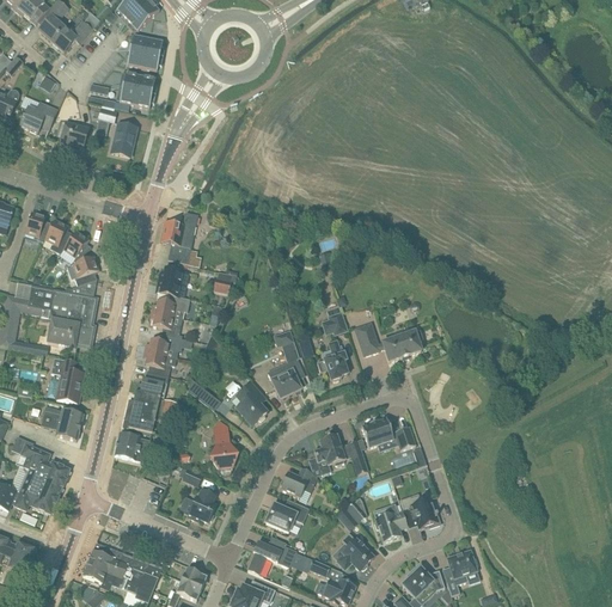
[(50,6),(43,0),(24,0),(17,8),(22,13),(24,12),(30,17),(32,14),(37,20),(46,11),(50,6)]
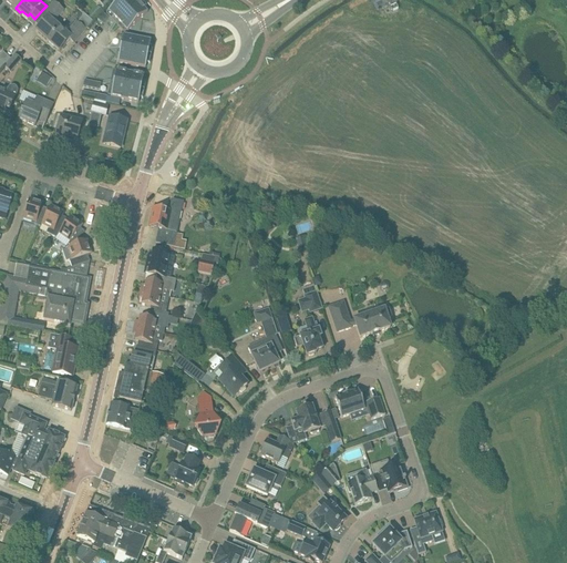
[(48,37),(60,23),(53,18),(63,7),(55,0),(51,0),(47,6),(42,10),(47,14),(37,27),(48,37)]
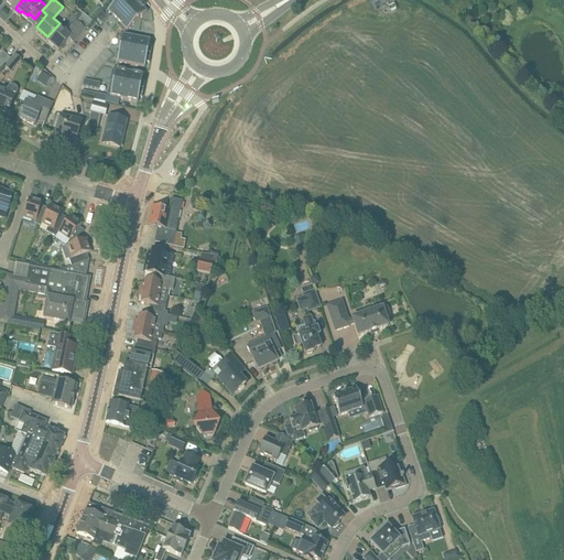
[(115,0),(108,7),(127,28),(147,8),(143,3),(145,2),(143,0),(115,0)]
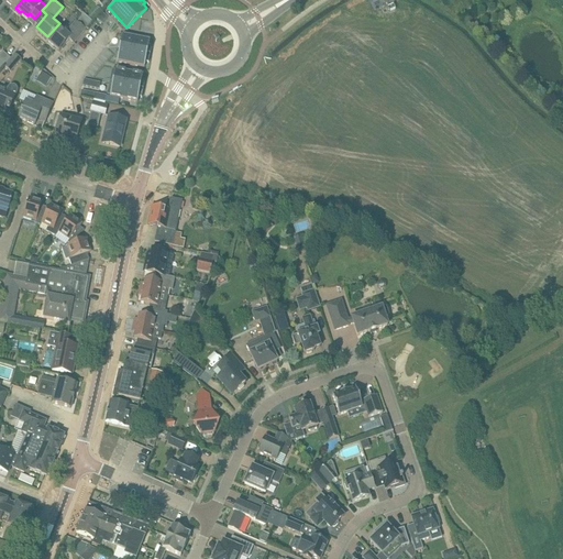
[(74,40),(86,26),(76,17),(65,29),(59,23),(47,36),(58,46),(69,35),(74,40)]
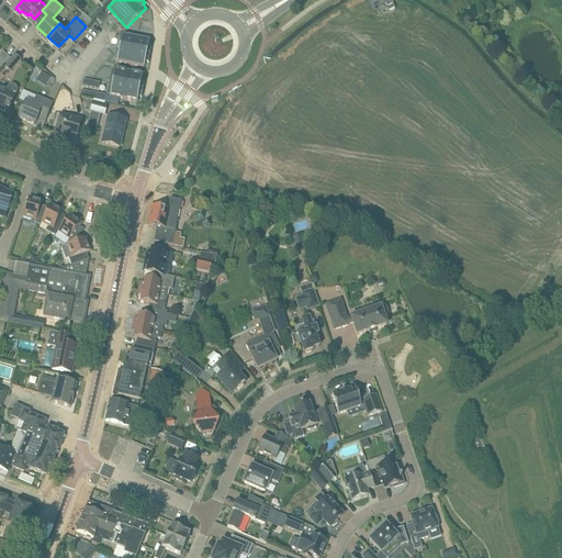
[(149,36),(122,31),(116,57),(144,63),(145,57),(148,58),(152,42),(148,41),(149,36)]
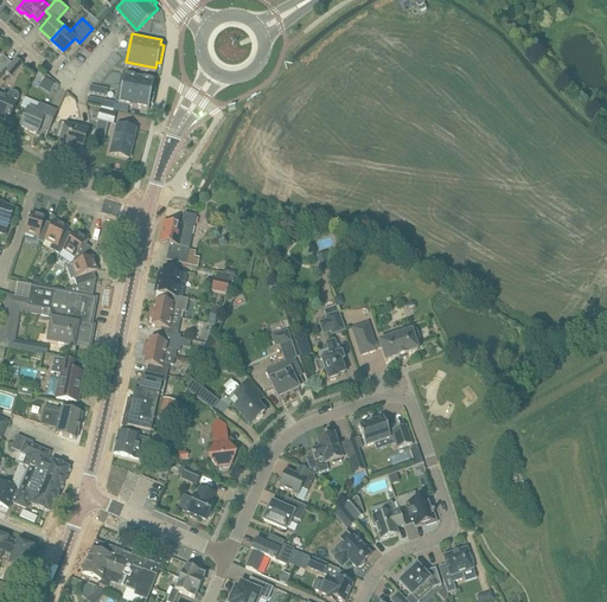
[(12,58),(4,51),(2,51),(0,53),(0,68),(2,70),(5,66),(12,58)]
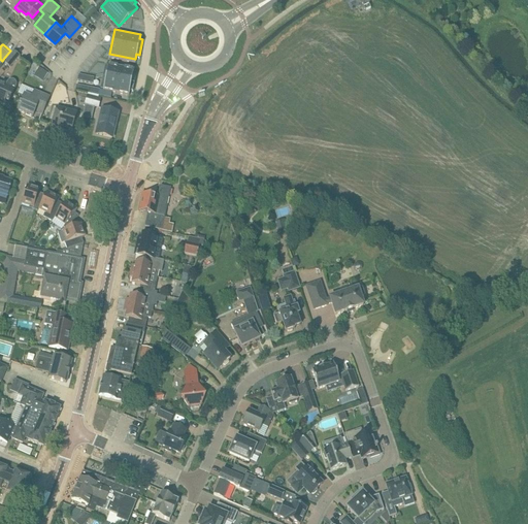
[(10,64),(20,53),(13,47),(10,51),(4,58),(10,64)]
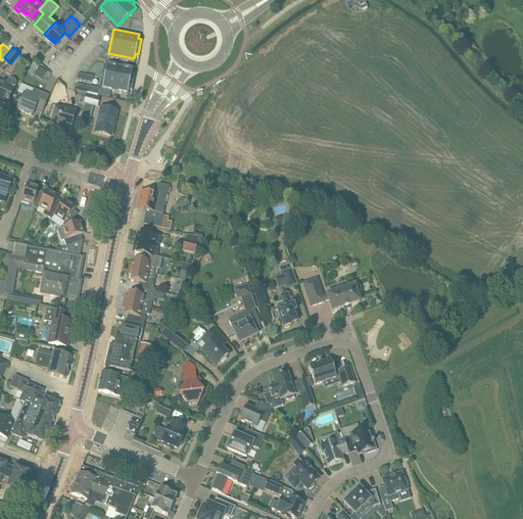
[(133,65),(107,60),(102,86),(128,91),(129,86),(132,87),(135,72),(132,71),(133,65)]
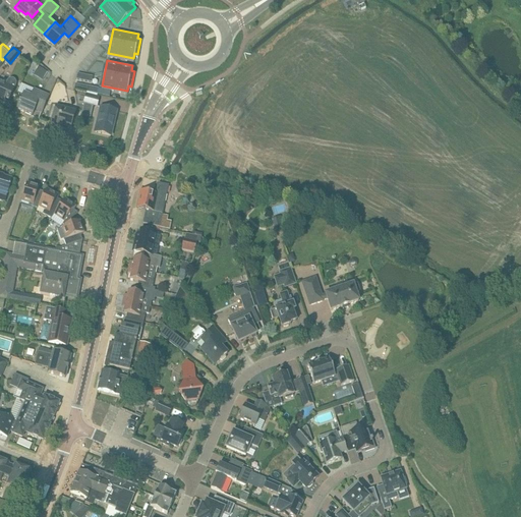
[(32,71),(42,76),(46,67),(36,62),(32,71)]
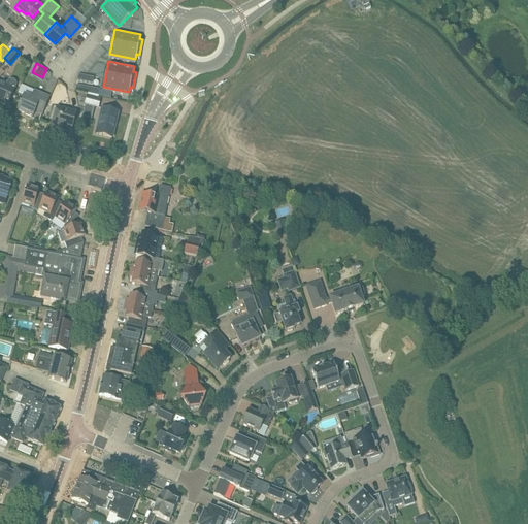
[(0,98),(7,102),(14,86),(15,83),(17,80),(15,78),(14,77),(12,76),(10,76),(8,77),(7,79),(6,83),(0,78),(0,98)]
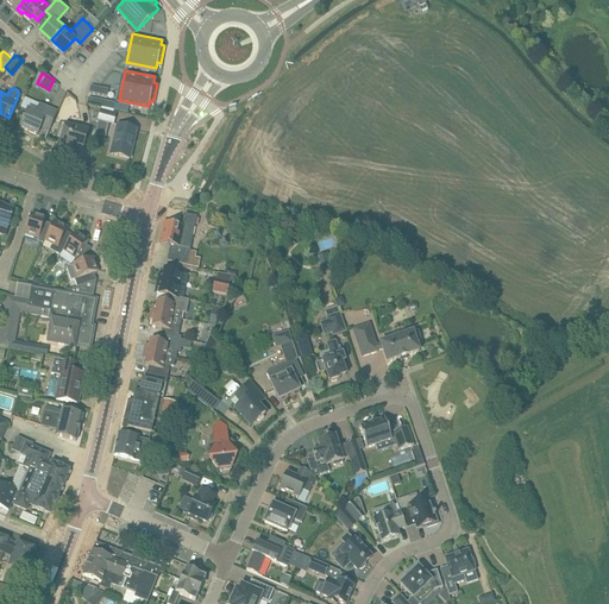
[(49,127),(54,117),(57,107),(41,100),(36,109),(29,106),(25,115),(24,114),(23,117),(24,118),(22,124),(38,131),(41,124),(49,127)]
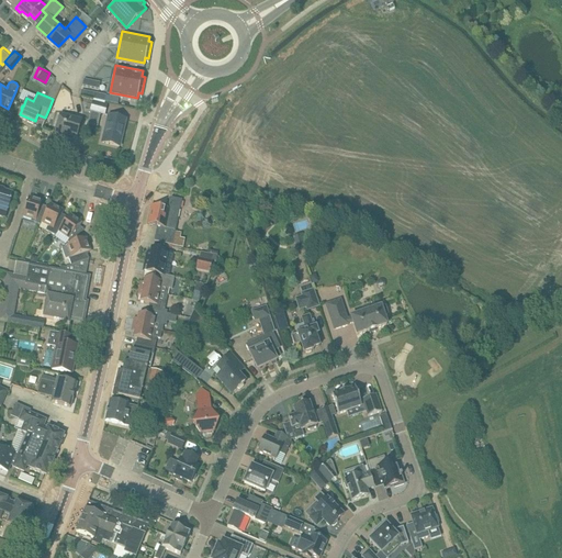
[(93,98),(91,108),(104,111),(107,101),(93,98)]
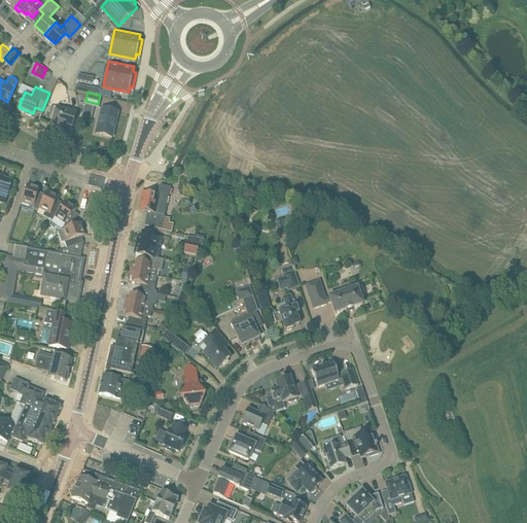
[(72,125),(75,114),(76,109),(57,103),(51,120),(64,125),(64,123),(72,125)]
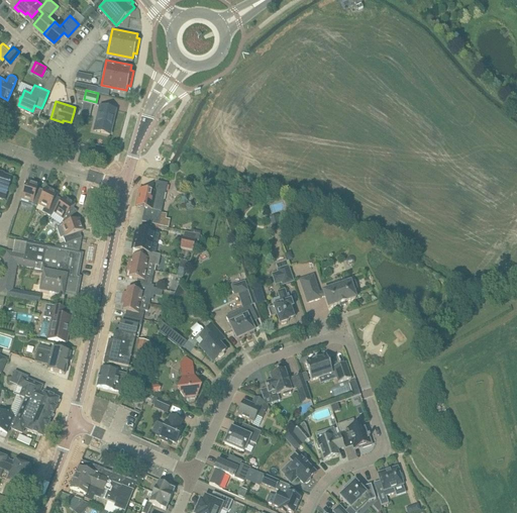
[(116,106),(106,104),(100,103),(94,127),(110,131),(112,120),(111,120),(115,107),(116,107),(116,106)]
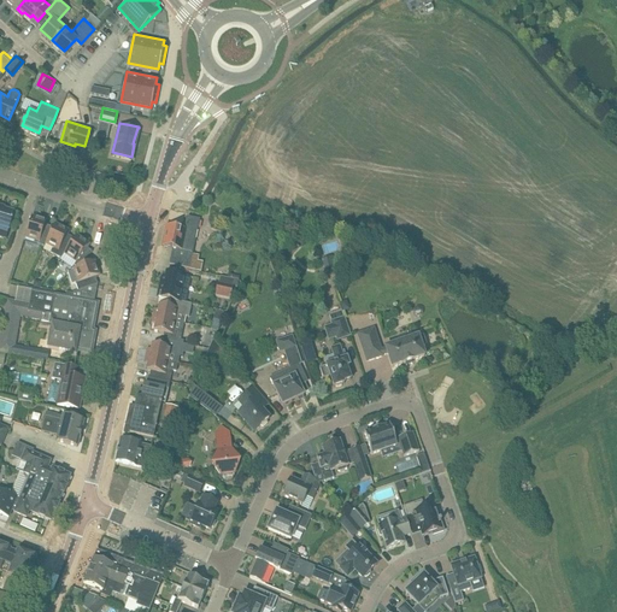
[(0,221),(9,224),(11,219),(15,207),(0,202),(0,221)]
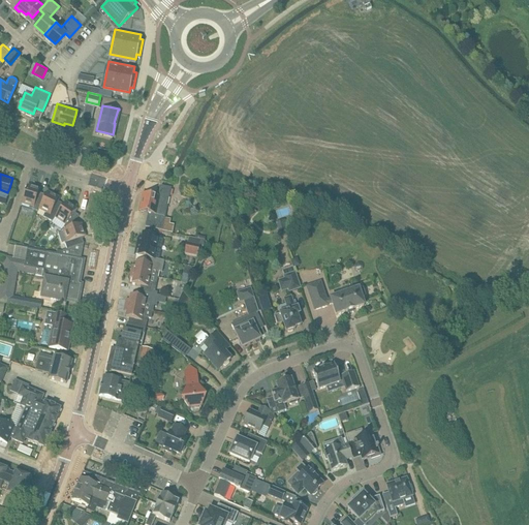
[(38,208),(38,206),(45,191),(38,189),(39,185),(27,181),(24,191),(22,201),(33,204),(33,206),(38,208)]
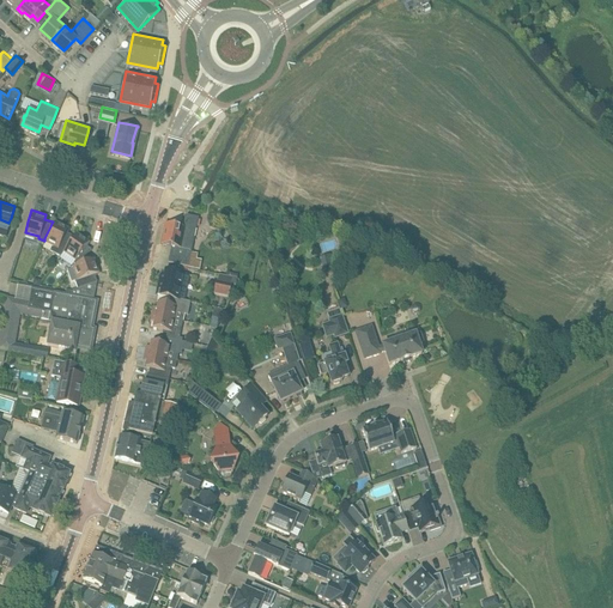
[(188,262),(189,255),(199,213),(186,211),(183,224),(165,220),(162,241),(171,243),(170,251),(182,254),(181,261),(188,262)]
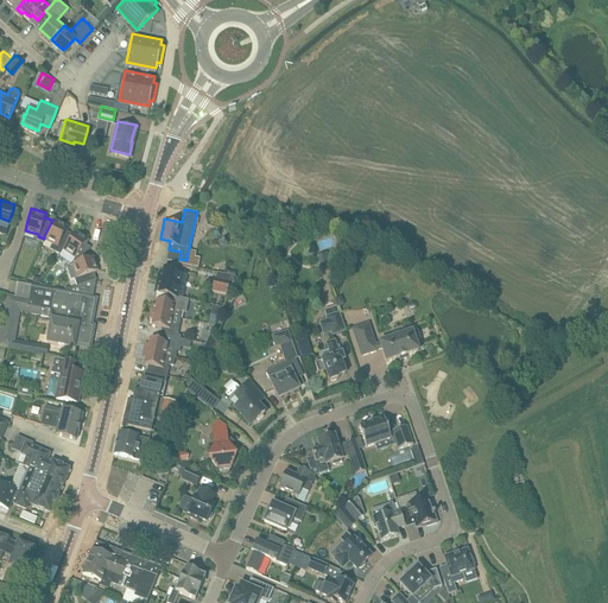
[(55,216),(52,220),(44,236),(52,241),(51,246),(61,251),(74,230),(65,227),(68,222),(55,216)]
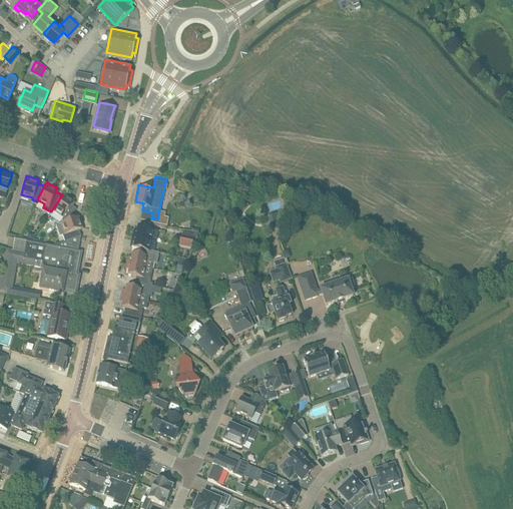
[(62,218),(76,214),(74,208),(77,205),(72,202),(74,199),(64,191),(62,194),(53,207),(62,214),(61,216),(62,218)]
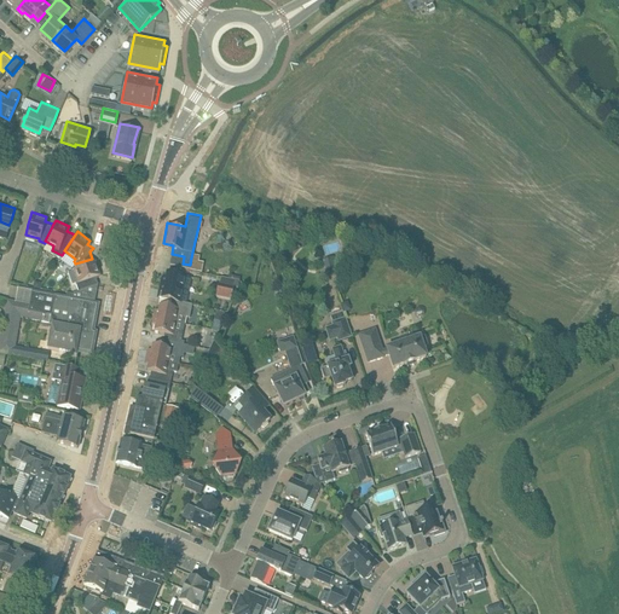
[(333,253),(323,256),(327,266),(336,264),(333,253)]
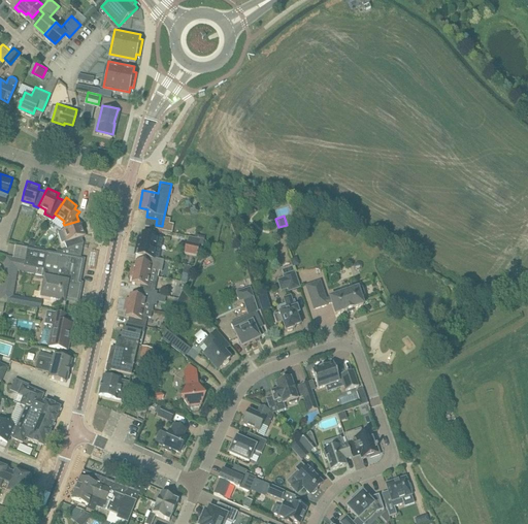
[(67,244),(84,239),(81,233),(86,232),(81,220),(78,221),(64,225),(62,226),(62,227),(58,230),(62,239),(65,239),(67,244)]
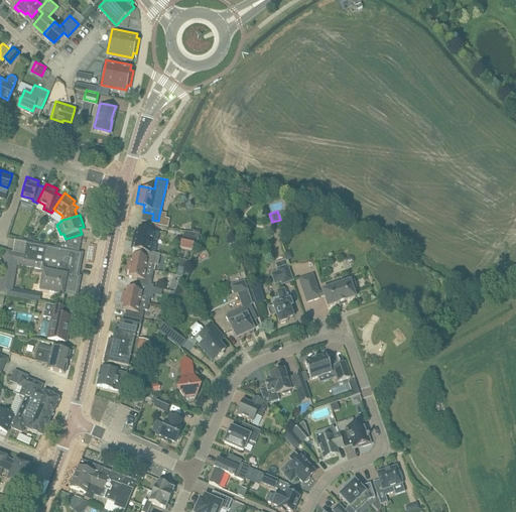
[(154,228),(148,226),(139,224),(138,229),(135,228),(134,234),(152,238),(153,234),(154,228)]
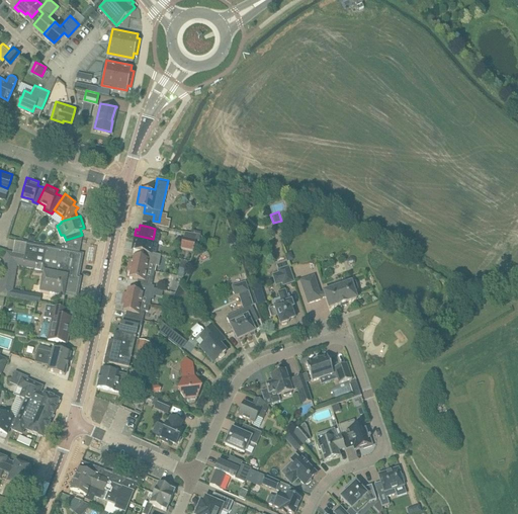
[(200,232),(185,229),(184,234),(195,237),(199,238),(200,232)]
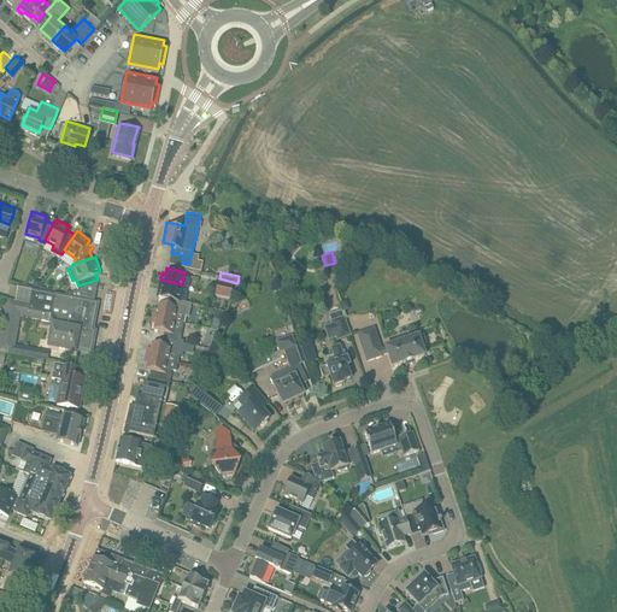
[(233,282),(219,278),(216,292),(230,294),(233,282)]
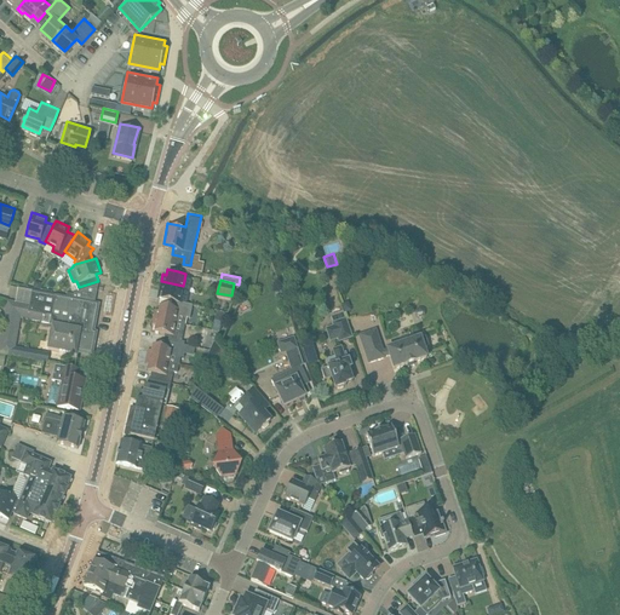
[(29,302),(7,297),(0,332),(0,350),(47,358),(50,349),(15,343),(21,314),(50,320),(53,321),(92,328),(97,299),(95,298),(98,281),(73,289),(73,294),(32,287),(29,302)]
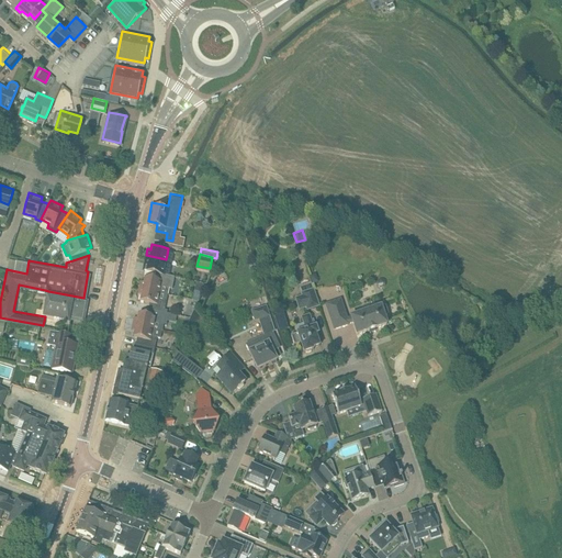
[(165,264),(166,259),(146,255),(144,261),(147,263),(146,268),(156,269),(164,271),(165,264)]
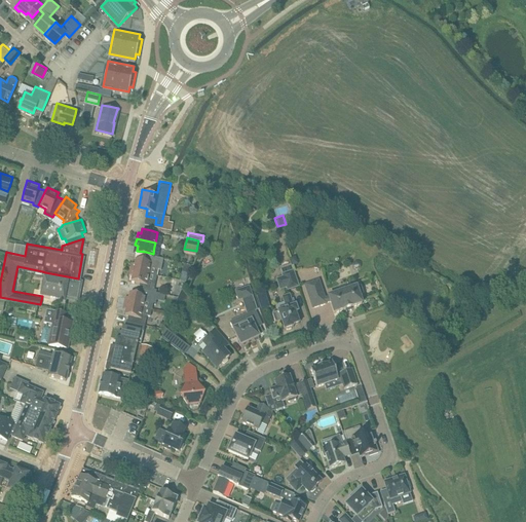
[(145,258),(136,256),(135,261),(132,260),(130,266),(149,270),(151,264),(161,266),(163,256),(153,254),(146,252),(145,258)]
